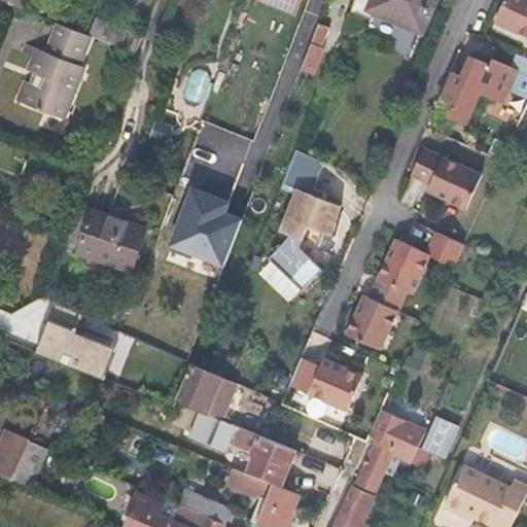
[(435,0),(355,0),(350,14),(367,22),(372,11),(423,32),(435,0)]
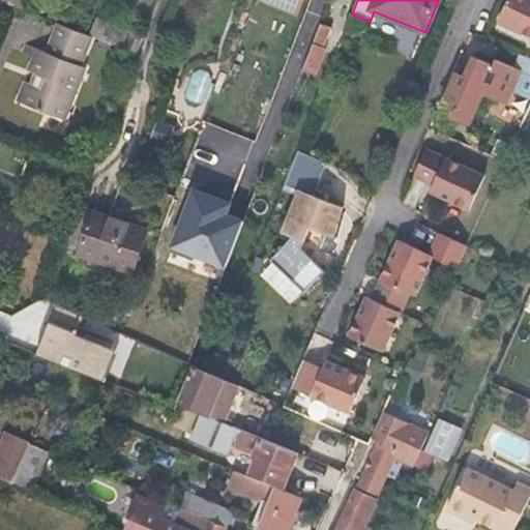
[(529,0),(508,0),(498,25),(529,38),(529,35),(529,0)]
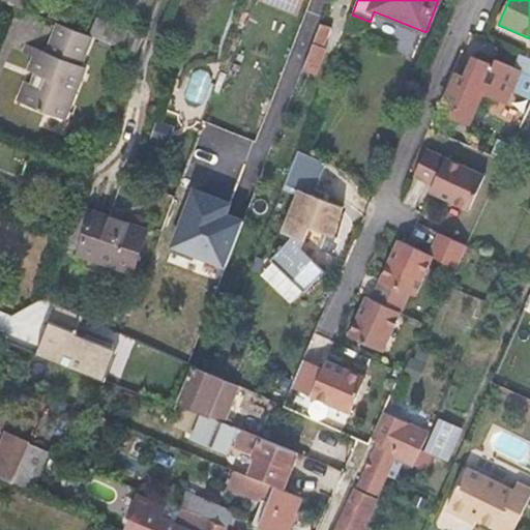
[(40,46),(31,69),(37,71),(33,82),(28,80),(19,101),(64,119),(87,65),(80,62),(90,35),(58,23),(49,50),(40,46)]
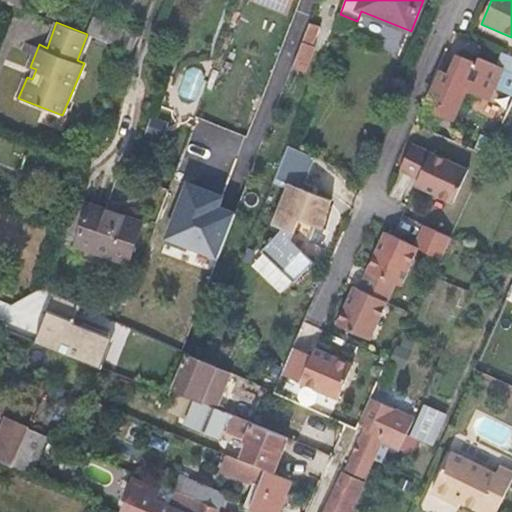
[(310,24),(292,68),(301,71),(319,27),(310,24)]
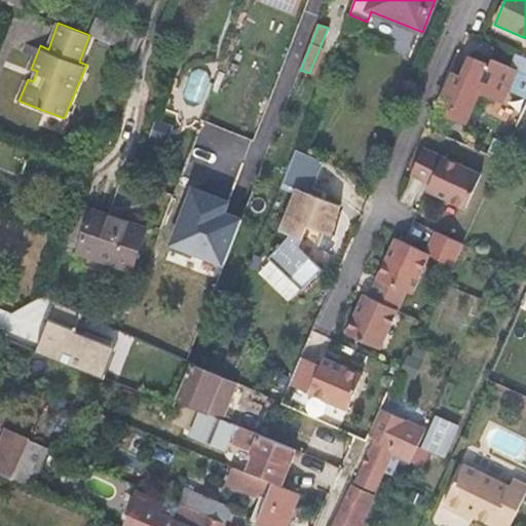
[(111,30),(107,42),(135,53),(140,40),(111,30)]
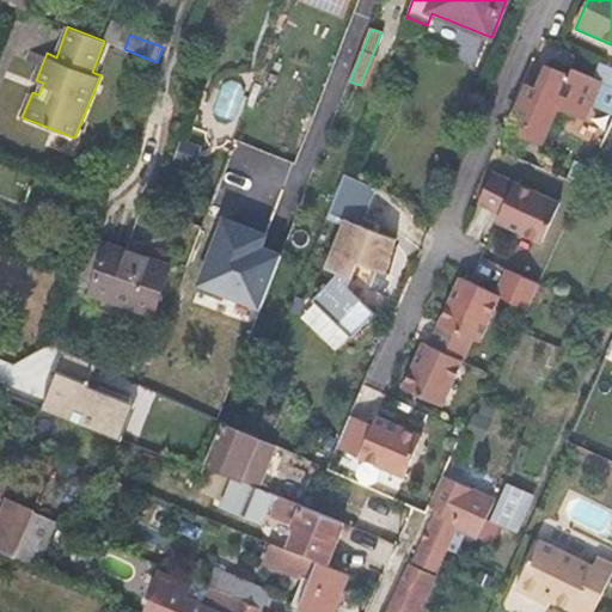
[(36,80),(47,53),(31,48),(26,60),(36,63),(30,78),(36,80)]
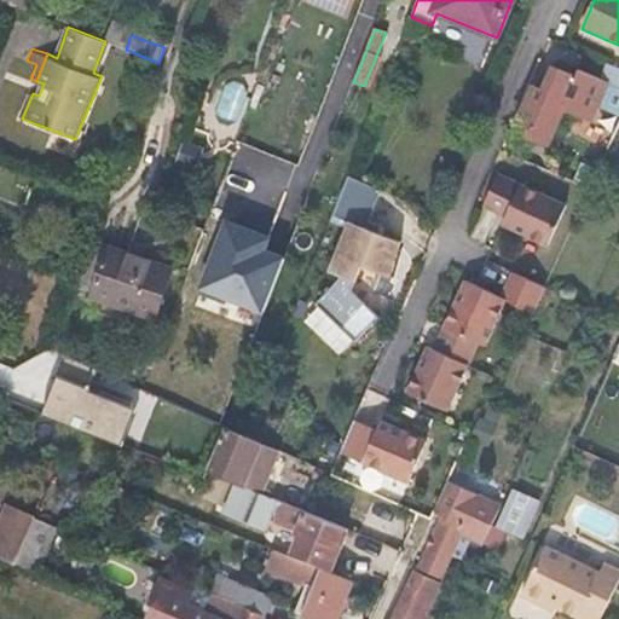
[(600,82),(582,121),(588,123),(607,84),(618,90),(618,69),(608,64),(600,82)]
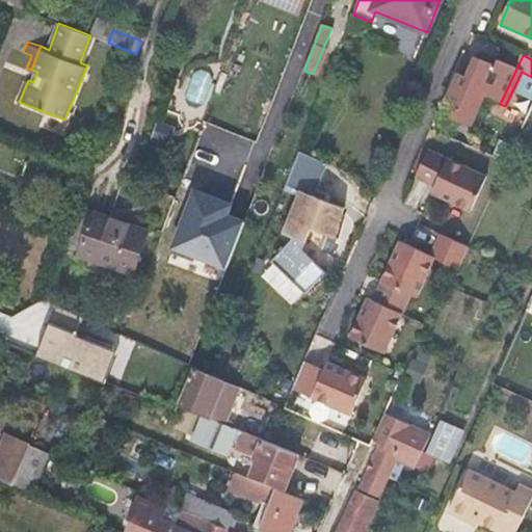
[(459,76),(446,107),(457,112),(454,118),(471,126),(484,97),(500,104),(515,71),(497,61),(495,67),(476,58),(467,78),(459,76)]
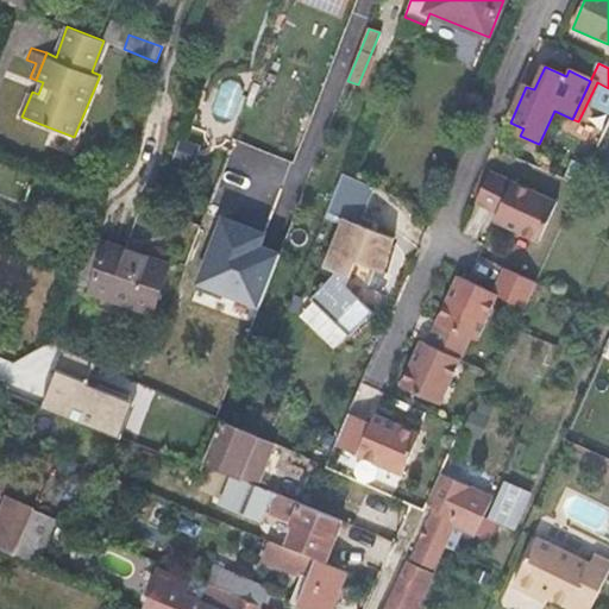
[(214,114),(233,119),(242,83),(223,79),(214,114)]
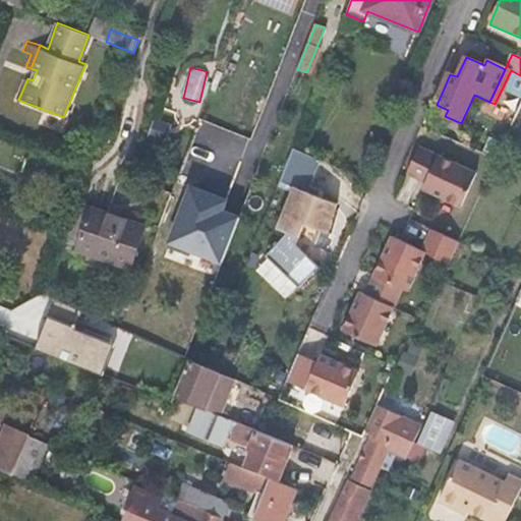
[(433,111),(445,117),(445,116),(448,110),(437,105),(433,111)]
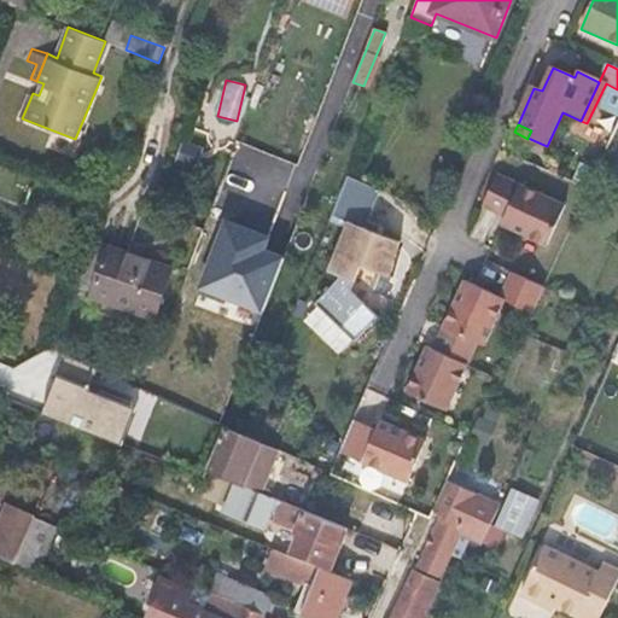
[(528,139),(514,132),(505,152),(518,159),(528,139)]
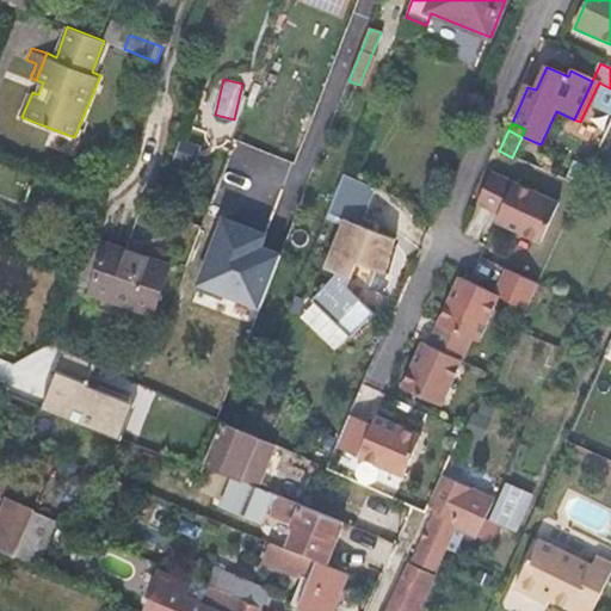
[(493,224),(520,236),(539,195),(492,172),(477,203),(498,214),(493,224)]
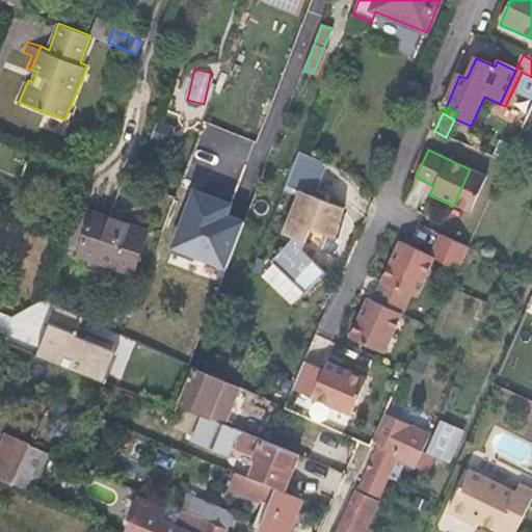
[(470,169),(453,206),(469,214),(486,177),(470,169)]
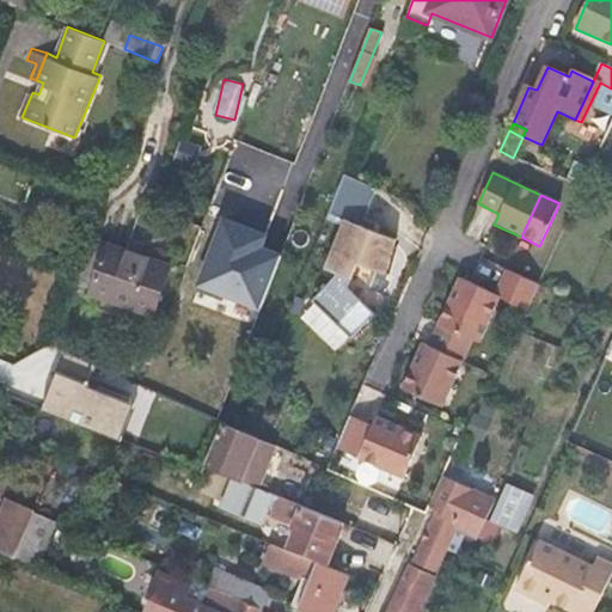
[(385,274),(397,236),(338,219),(324,269),(305,331),(356,347),(371,300),(347,293),(355,265),(385,274)]
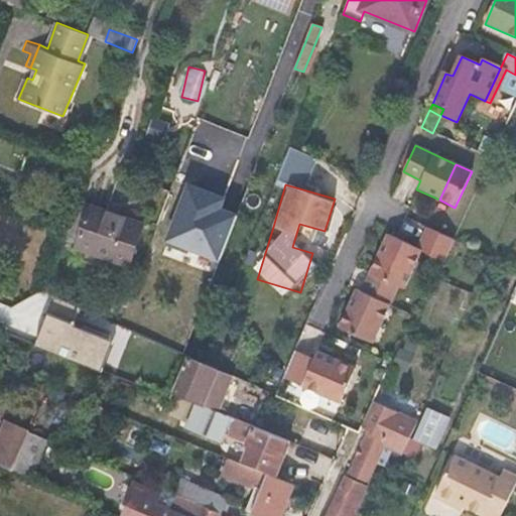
[(142,227),(89,209),(77,249),(128,268),(142,227)]
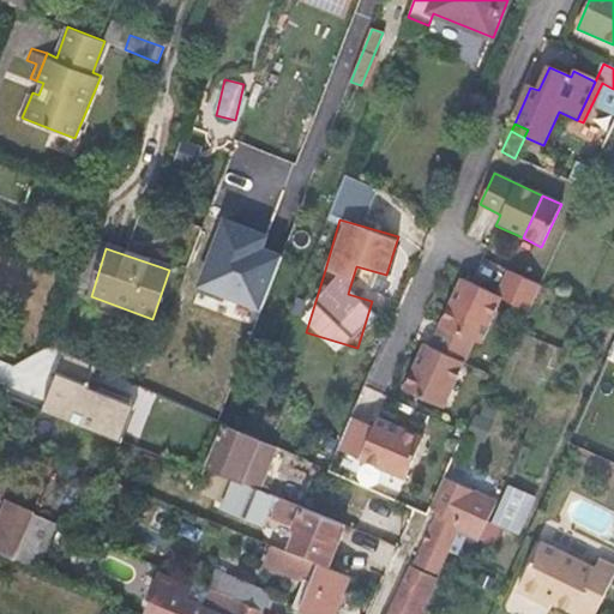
[(497,295),(476,339),(480,342),(500,296),(530,309),(540,289),(506,274),(497,295)]
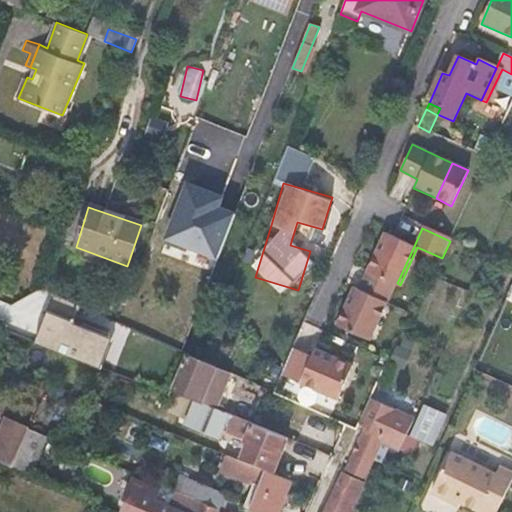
[(395,283),(397,283),(414,246),(385,232),(360,289),(354,286),(336,325),(370,341),(395,283)]
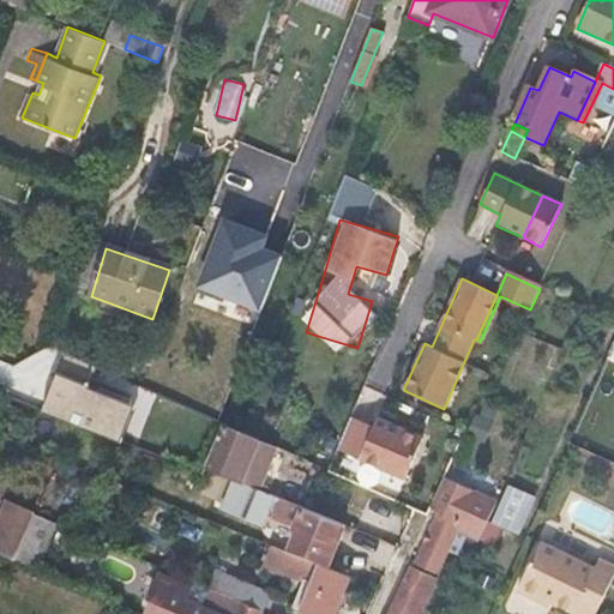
[(351,417),(339,446),(407,476),(422,439),(378,419),(374,428),(351,417)]
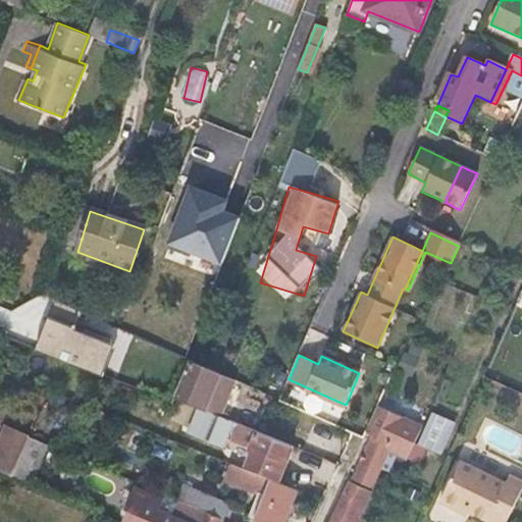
[(405,356),(397,371),(412,380),(420,364),(405,356)]
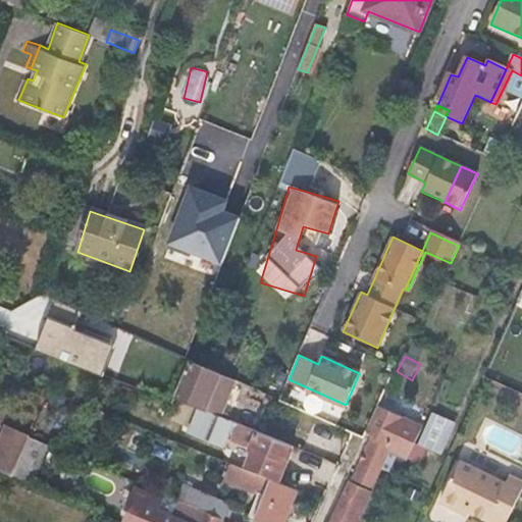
[(191,359),(175,397),(219,414),(231,384),(218,377),(215,382),(200,375),(203,366),(191,359)]
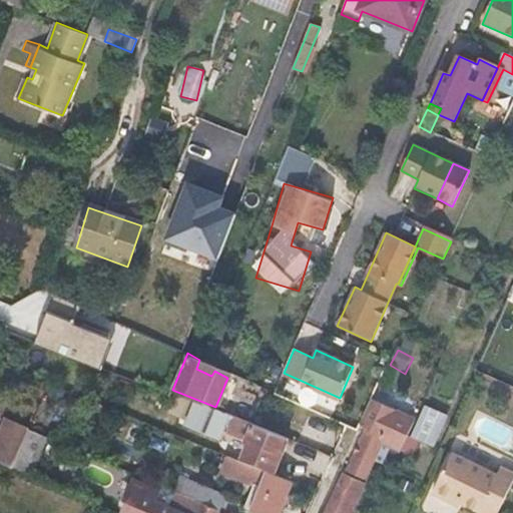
[(373,459),(383,463),(391,446),(401,452),(415,421),(394,411),(396,407),(373,397),(360,424),(369,427),(351,470),(365,477),(373,459)]
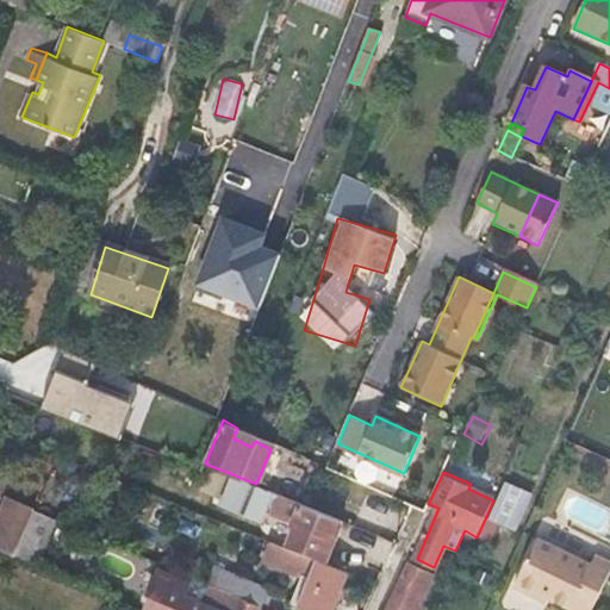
[(491,518),(516,529),(533,493),(506,481),(491,518)]
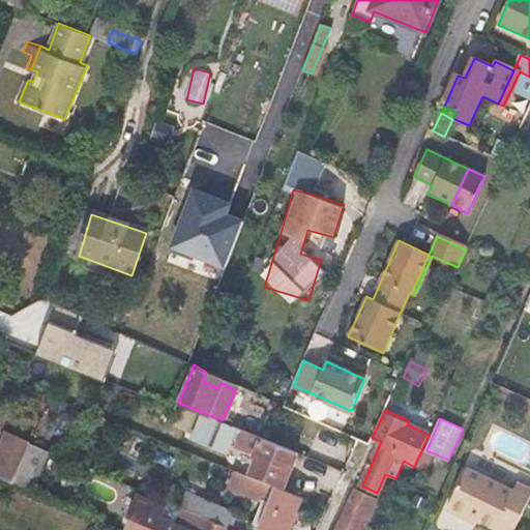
[(241,432),(217,422),(212,437),(236,446),(241,432)]
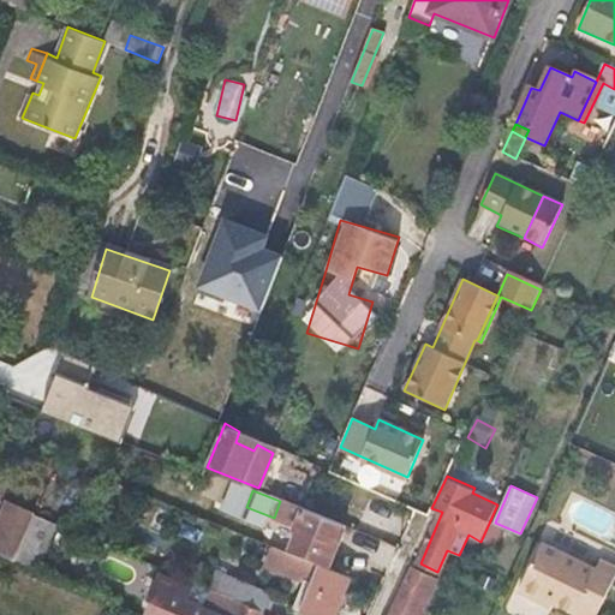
[(0,515),(0,554),(16,561),(24,542),(35,515),(6,502),(0,515)]
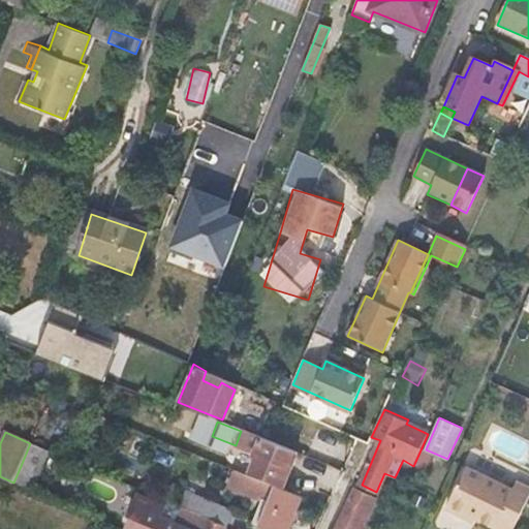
[(262,437),(247,475),(281,489),(298,452),(262,437)]
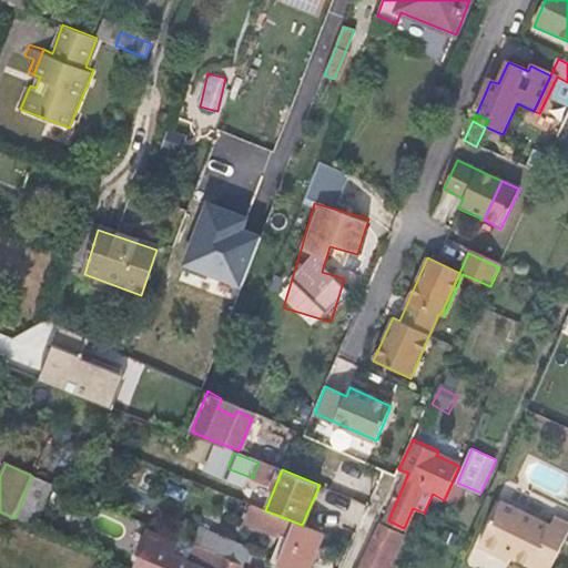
[(54,485),(32,476),(22,500),(44,510),(54,485)]
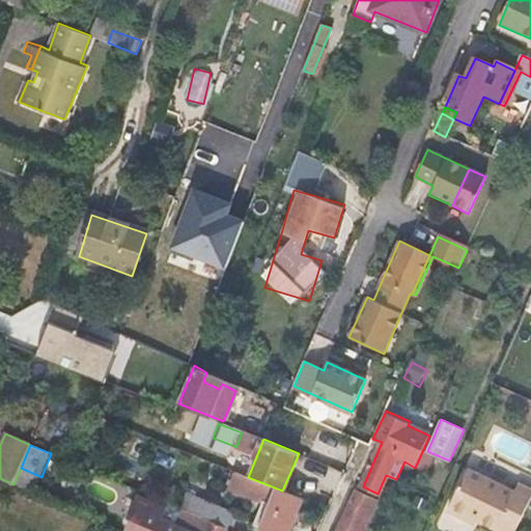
[(42,477),(21,468),(14,484),(34,494),(42,477)]
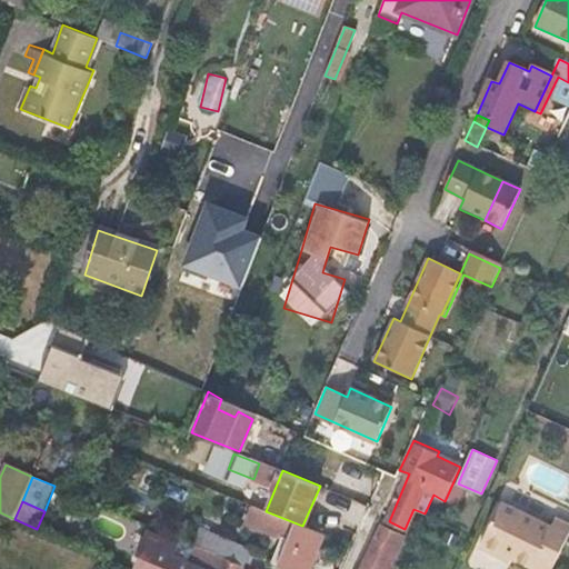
[(568,523),(557,518),(552,527),(502,502),(480,548),(500,557),(502,553),(532,568),(531,568),(533,568),(552,568),(568,536),(568,523)]
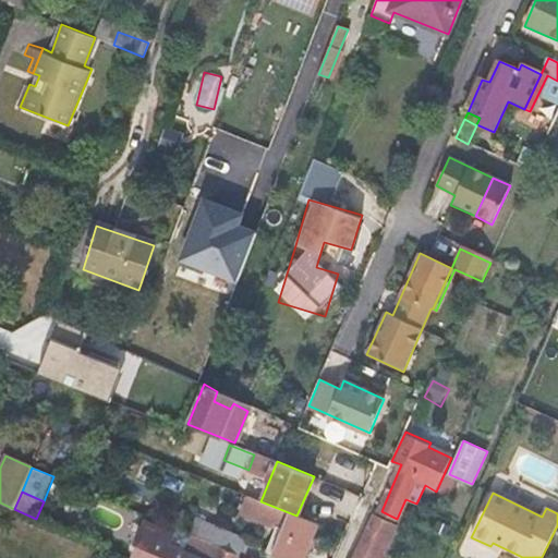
[(304,557),(318,524),(296,516),(261,501),(249,496),(242,513),(283,531),(274,555),(281,557),(304,557)]
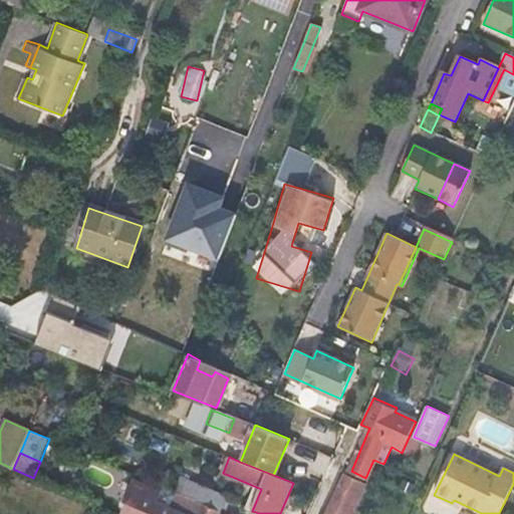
[(191,474),(181,496),(220,512),(226,498),(201,487),(204,480),(191,474)]
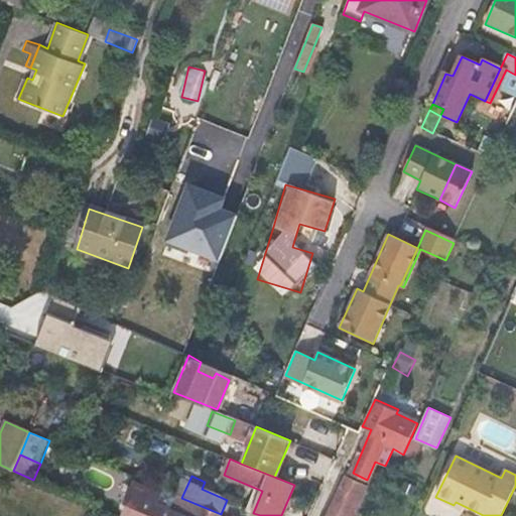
[(353,515),(367,486),(347,477),(329,515),(353,515)]
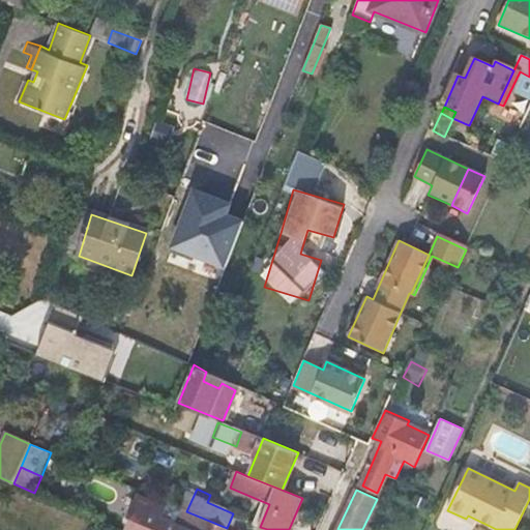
[(225,529),(227,528),(186,511),(181,509),(175,524),(159,518),(164,507),(139,497),(130,519),(139,522),(136,529),(225,529)]
